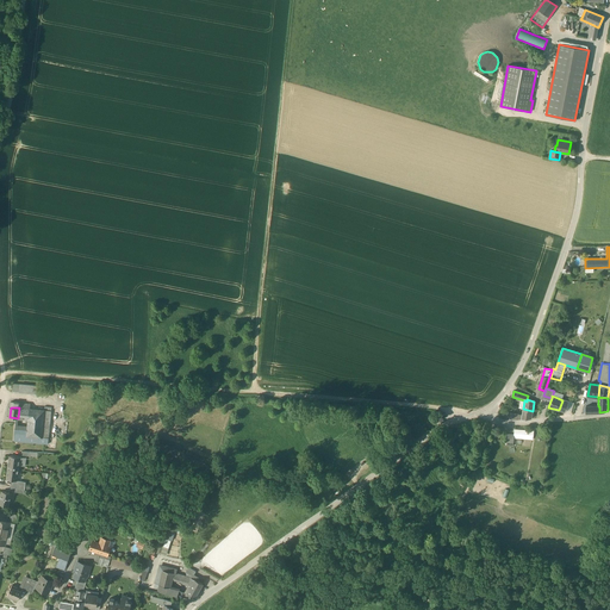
[(30,409),(19,408),(18,418),(29,419),(30,409)]
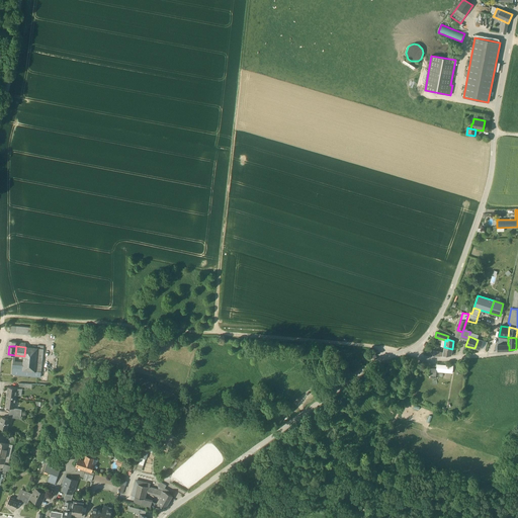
[(37,348),(25,347),(24,356),(23,367),(23,370),(32,371),(35,371),(36,360),(37,348)]
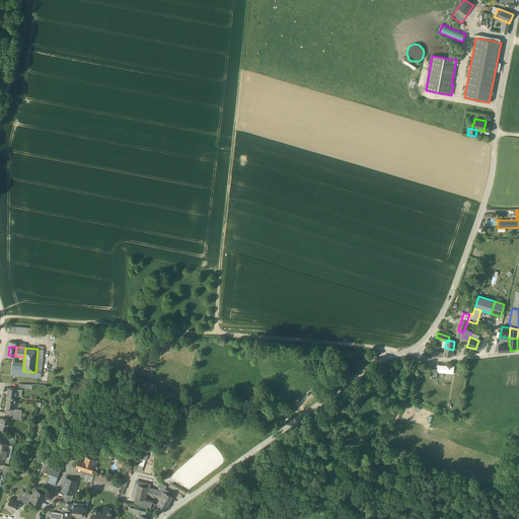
[(453,350),(445,348),(444,354),(443,357),(452,356),(453,350)]
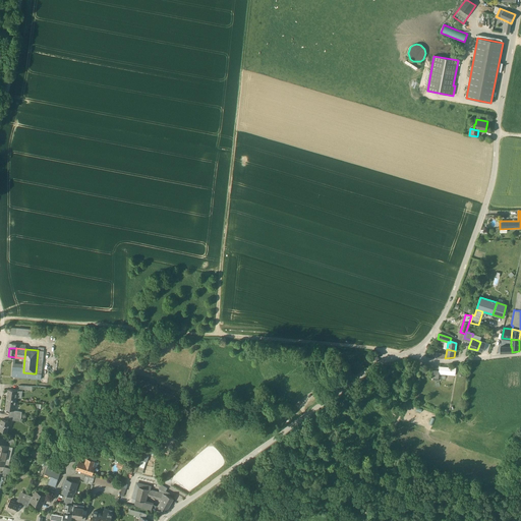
[(18,391),(8,390),(7,399),(16,400),(16,398),(17,398),(18,391)]
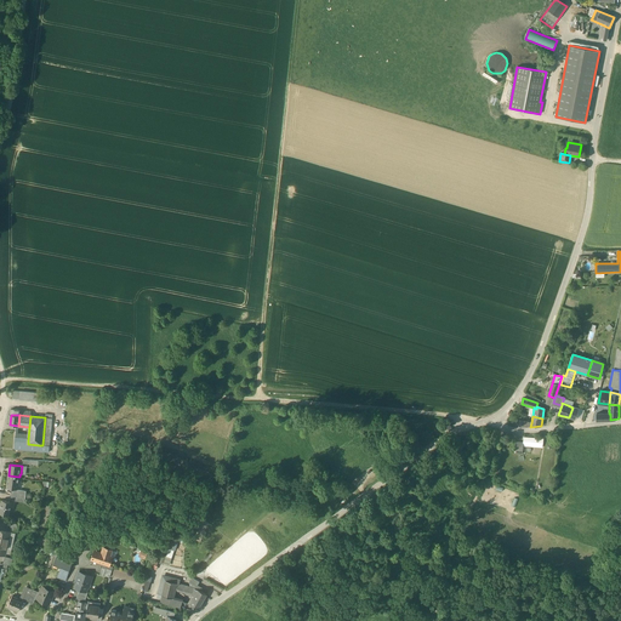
[(20,477),(9,476),(6,488),(13,489),(17,489),(20,477)]
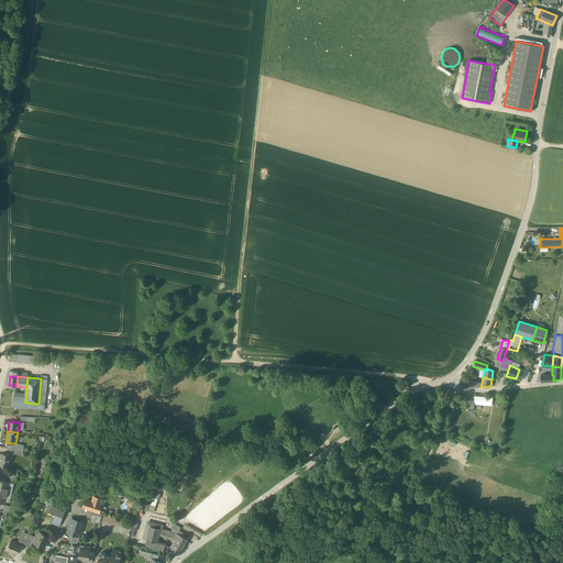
[(15,443),(12,443),(12,446),(10,446),(10,450),(17,451),(23,452),(23,448),(17,446),(18,444),(15,443)]
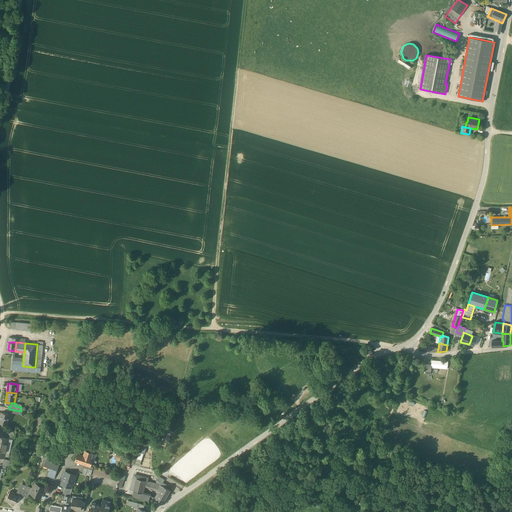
[(10,414),(2,412),(0,418),(0,423),(7,425),(10,414)]
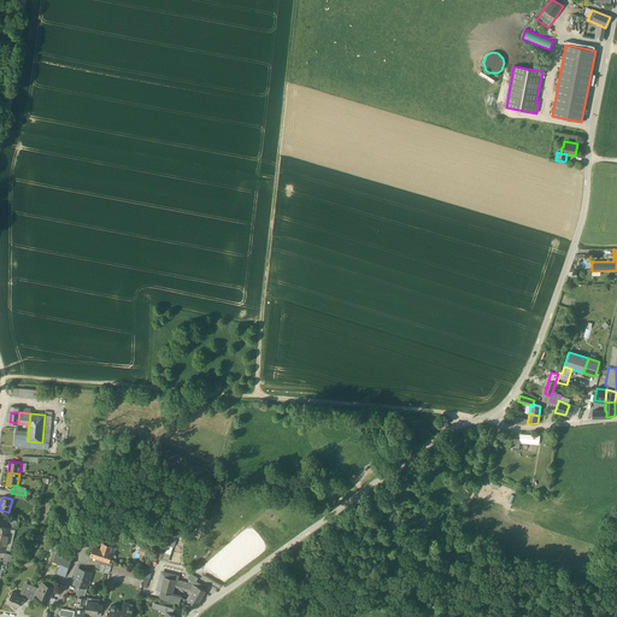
[(3,527),(0,526),(0,538),(9,540),(11,528),(6,528),(6,527),(4,526),(3,527)]
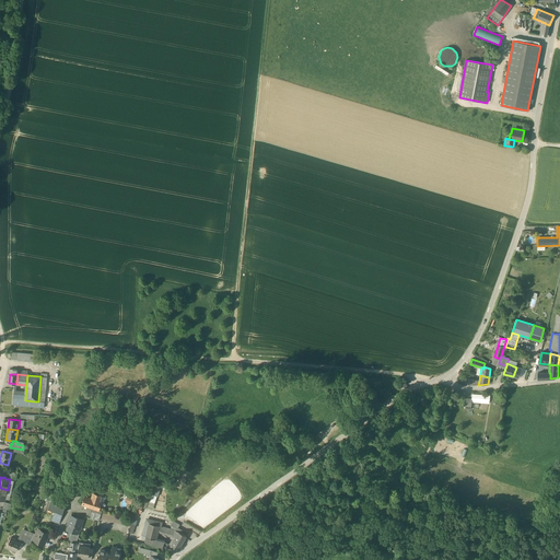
[(153,487),(150,503),(147,502),(146,508),(153,510),(159,488),(153,487)]
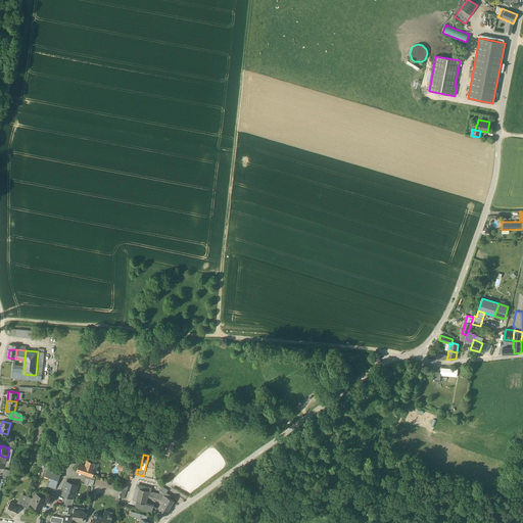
[(88,461),(86,466),(85,466),(84,466),(84,467),(79,466),(77,471),(87,475),(92,476),(94,469),(97,470),(98,465),(94,464),(88,461)]
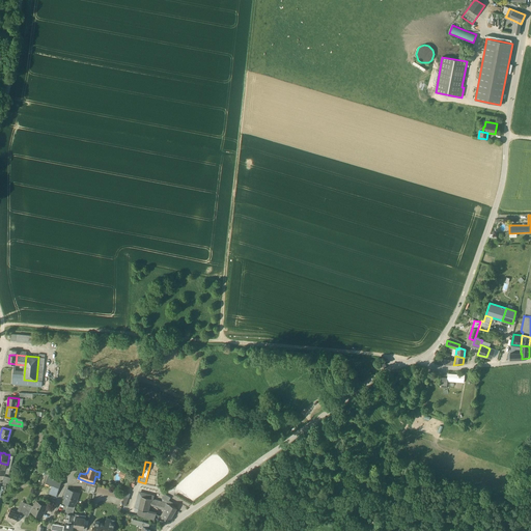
[(52,477),(48,476),(46,482),(54,484),(53,486),(52,486),(49,494),(56,496),(59,488),(56,487),(57,486),(59,486),(61,481),(60,480),(52,477)]
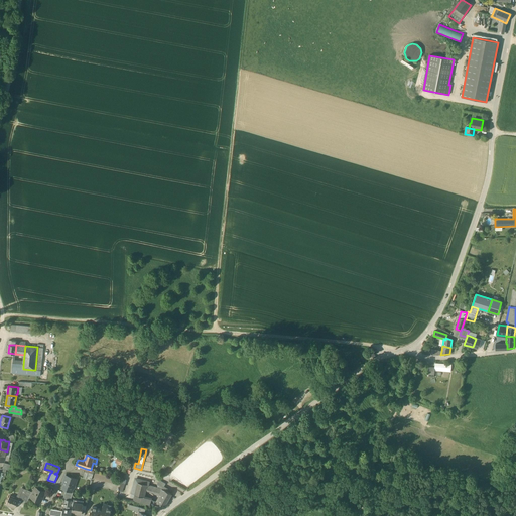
[(121,480),(95,473),(94,478),(119,485),(121,480)]
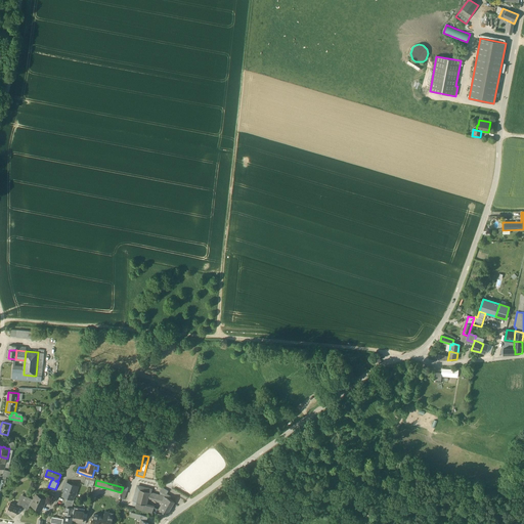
[(78,486),(67,482),(64,488),(66,489),(63,496),(68,497),(73,499),(75,493),(75,492),(75,490),(77,491),(78,486)]
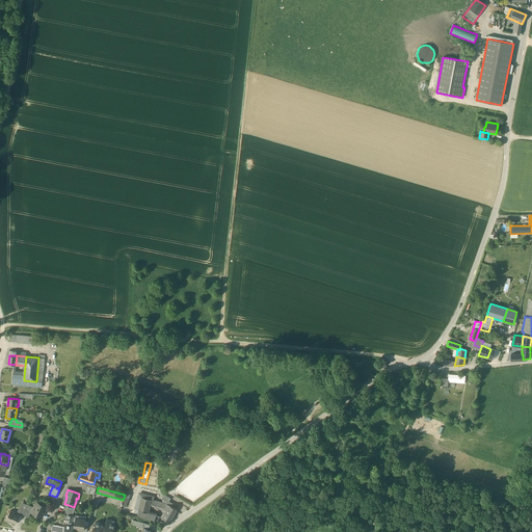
[(151,500),(142,498),(138,510),(147,512),(150,504),(151,500)]
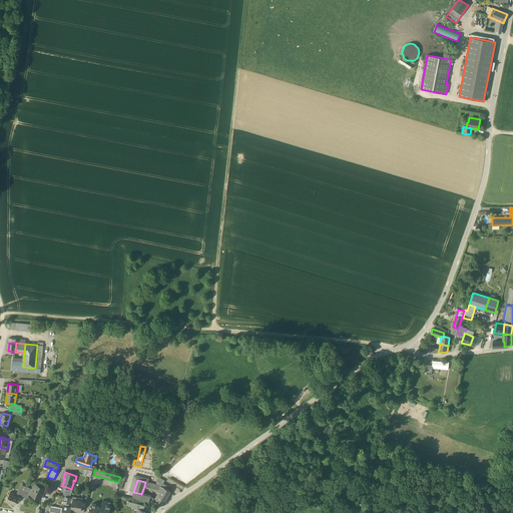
[(45,489),(35,485),(30,494),(41,498),(43,493),(42,492),(43,490),(44,491),(45,489)]
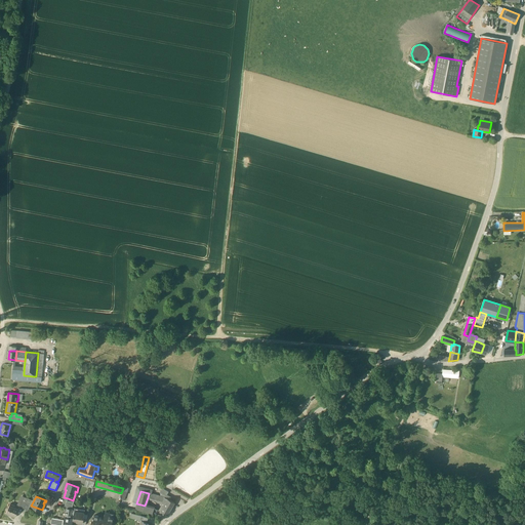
[(73,500),(68,498),(64,508),(67,508),(72,509),(72,506),(74,500),(73,500)]
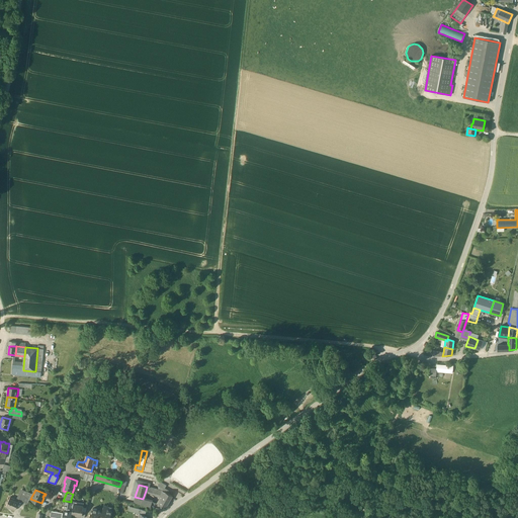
[(162,497),(158,504),(166,508),(172,496),(165,492),(162,497)]
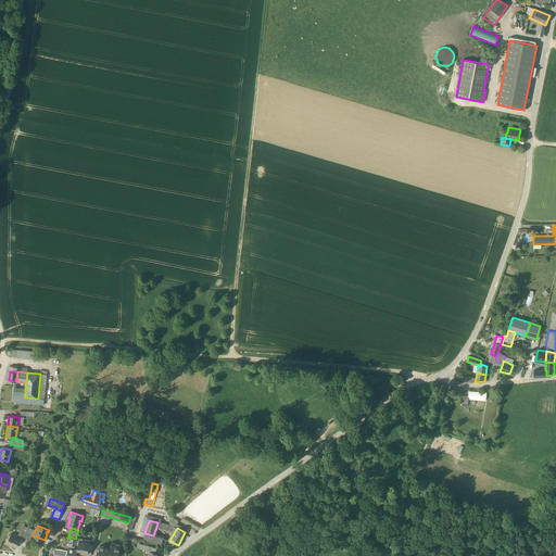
[(153,535),(144,533),(143,539),(161,544),(163,538),(153,535)]
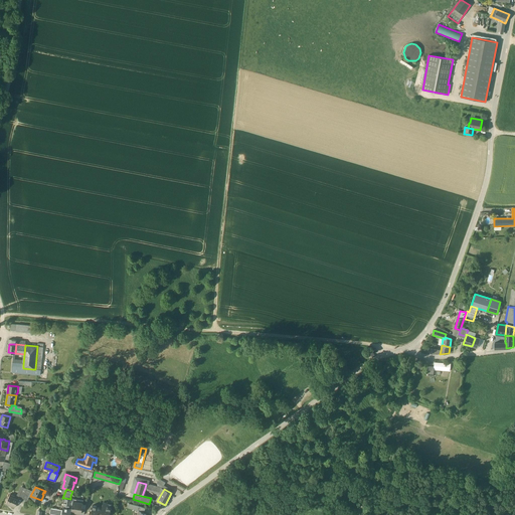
[(18,500),(9,496),(6,504),(14,507),(18,500)]
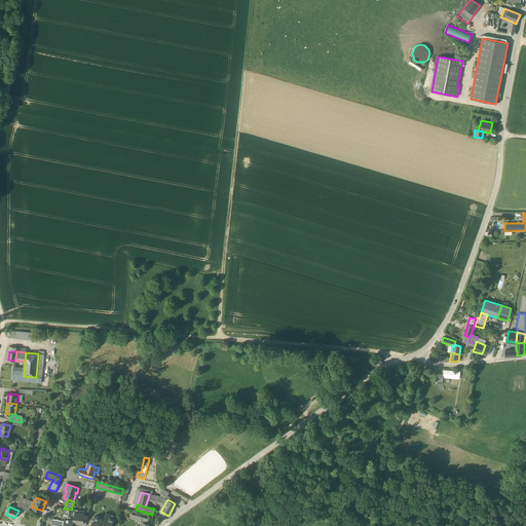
[(84,514),(75,512),(73,519),(73,522),(83,524),(84,514)]
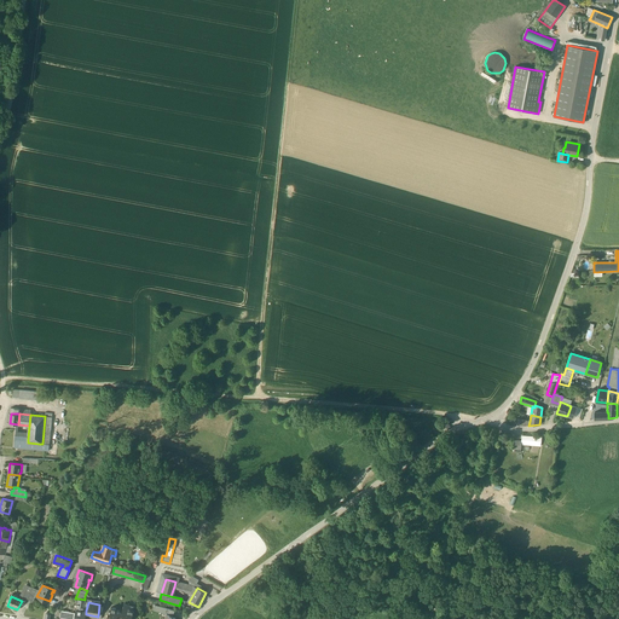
[(129,605),(123,603),(121,613),(120,613),(121,611),(116,609),(116,608),(111,607),(110,613),(110,614),(110,617),(108,615),(105,618),(129,618),(131,618),(129,618),(132,618),(133,614),(134,612),(133,611),(134,607),(134,606),(133,607),(129,606),(129,605)]
